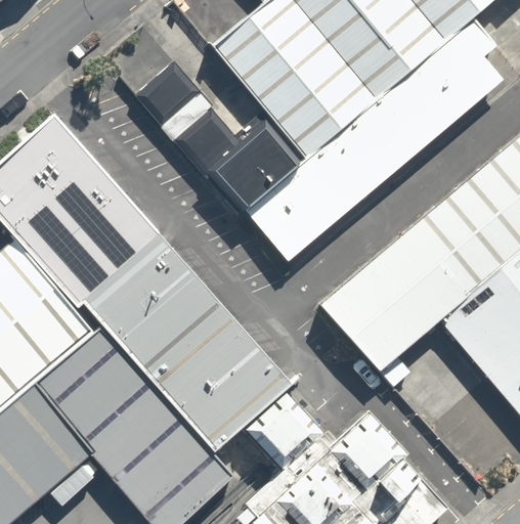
[(474,18),(495,0),(264,0),(211,45),(268,115),(306,160),(474,18)]
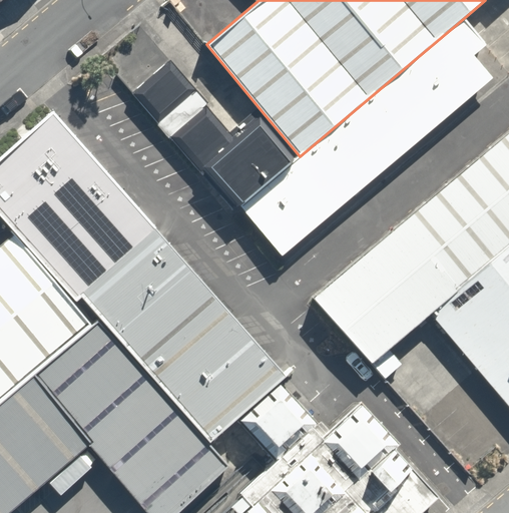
[(464,18),(300,156),(238,207),(280,257),(493,78),(474,55),(487,44),(464,18)]
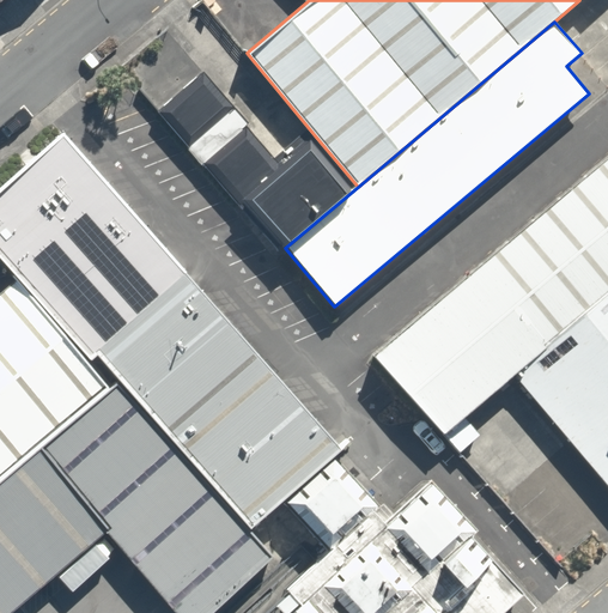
[(235,201),(241,195),(279,164),(202,72),(157,110),(235,201)]
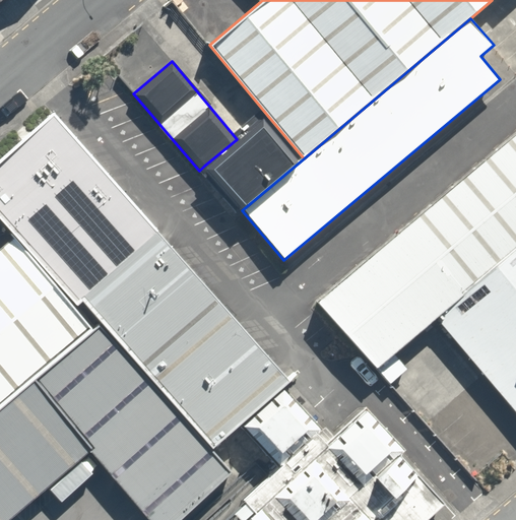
[(242,210),(304,158),(266,114),(237,139),(204,166),(242,210)]
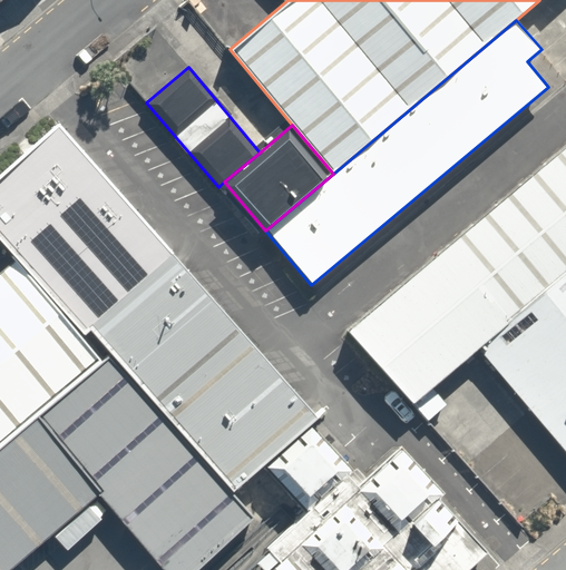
[(235,491),(320,416),(58,126),(0,176),(0,237),(85,334),(91,331),(110,357),(235,491)]
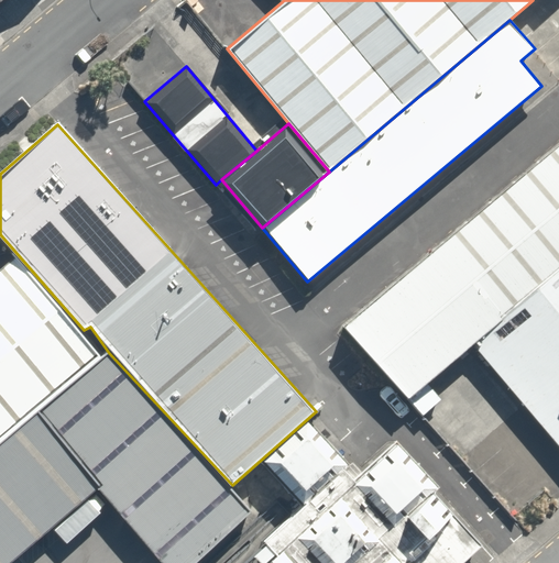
[(472,344),(558,271),(558,144),(341,328),(406,400),(472,344)]
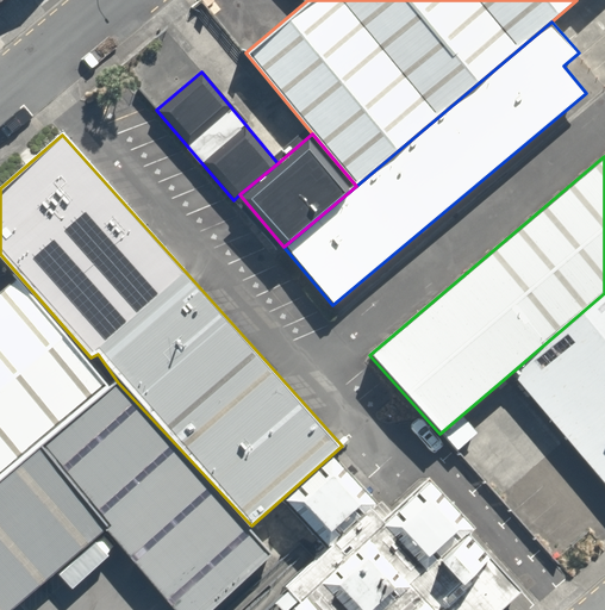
[(0,479),(42,444),(110,390),(18,282),(0,297),(0,479)]
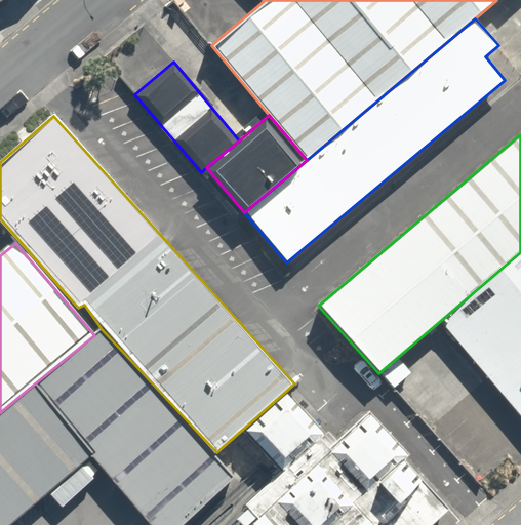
[(520,252),(440,321),(520,416),(520,252)]
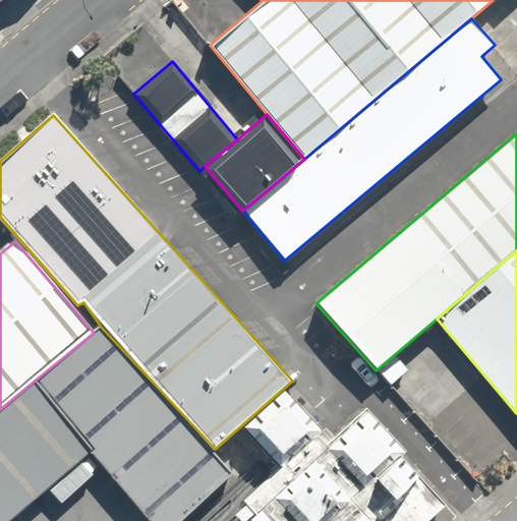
[(94,333),(36,380),(93,452),(150,520),(179,520),(231,471),(215,449),(101,327),(94,333)]
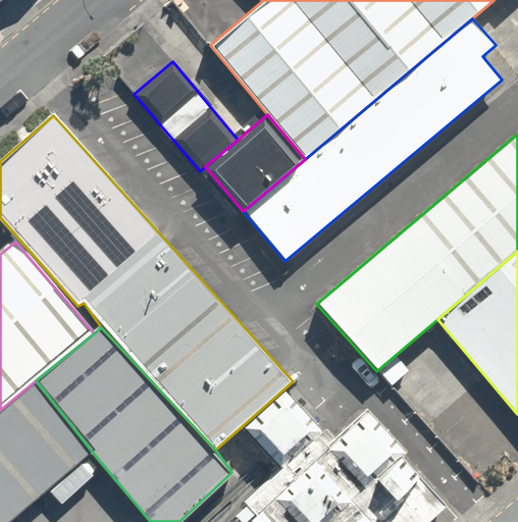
[(36,380),(0,410),(0,521),(9,521),(93,453),(36,380)]
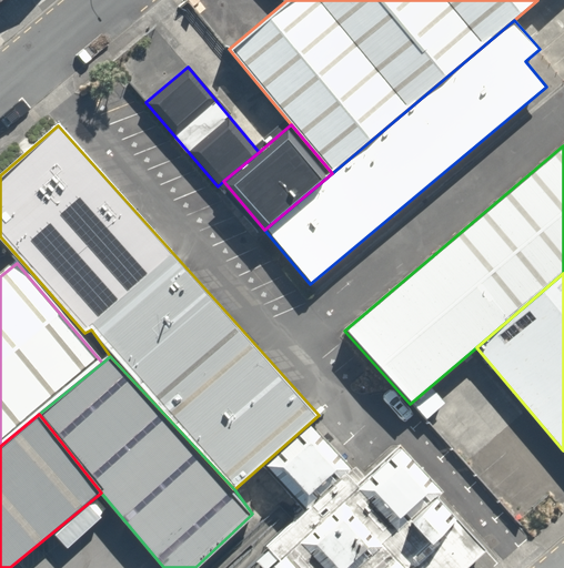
[(362,482),(311,425),(268,467),(308,510),(267,547),(269,549),(255,561),(261,567),(464,567),(485,549),(437,497),(445,492),(400,446),(362,482)]
